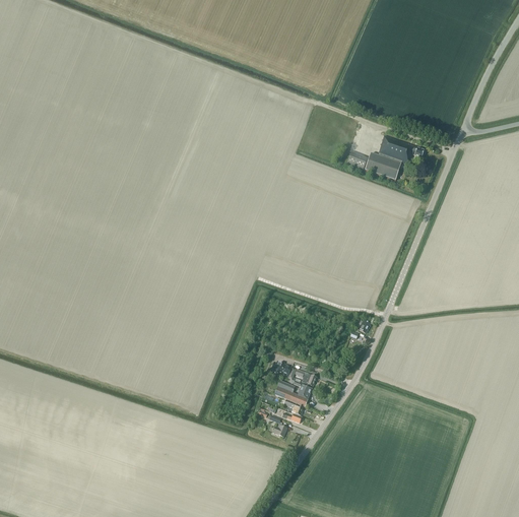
[(423,156),(425,148),(409,143),(410,142),(385,133),(379,152),(380,153),(379,153),(371,151),(365,168),(395,178),(402,160),(409,164),(412,152),(423,156)]
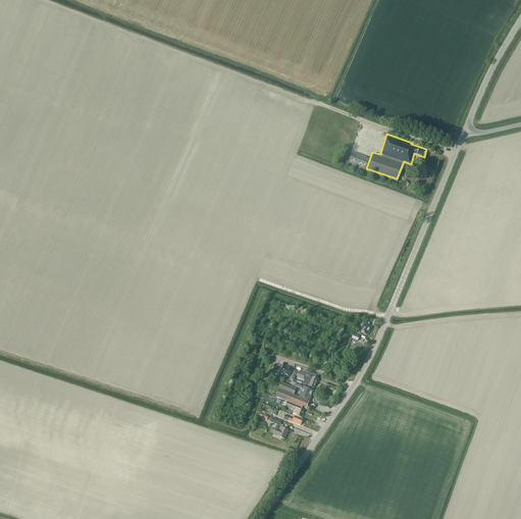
[(365,169),(370,157),(354,151),(349,162),(365,169)]
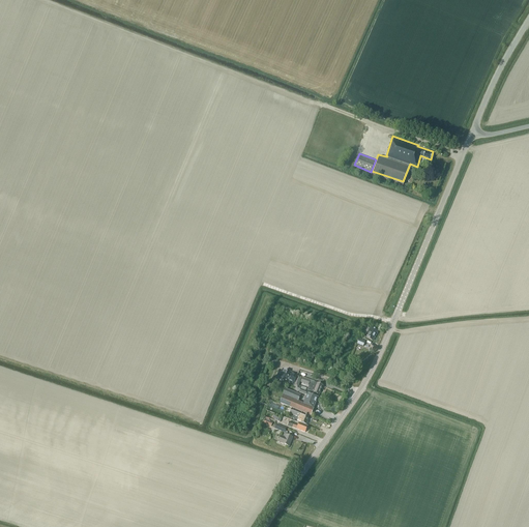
[(371,326),(369,325),(369,324),(366,323),(362,330),(364,331),(365,330),(368,331),(365,333),(373,338),(378,329),(371,325),(371,326)]
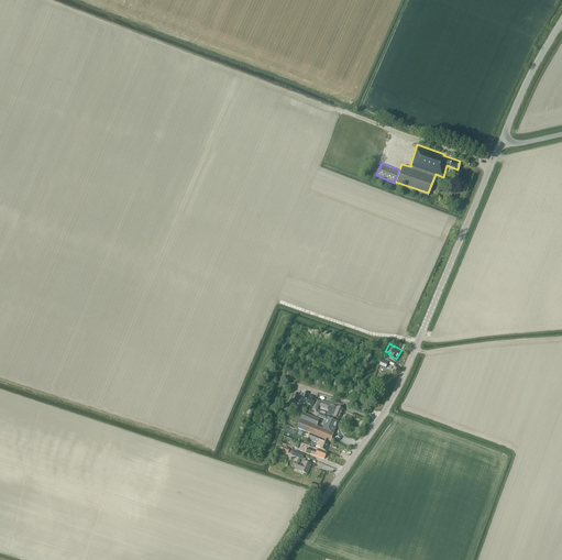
[(387,366),(389,360),(382,357),(379,363),(387,366)]
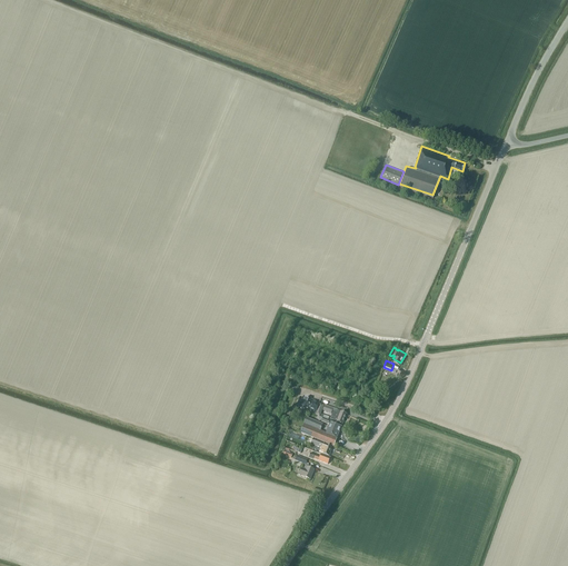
[(311,398),(305,396),(301,395),(298,404),(302,405),(302,404),(309,406),(311,398)]
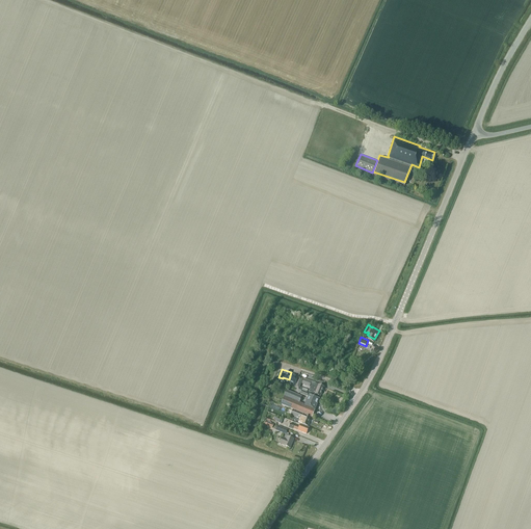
[(296,381),(298,375),(299,373),(291,370),(291,372),(289,379),(288,381),(296,384),(296,381)]
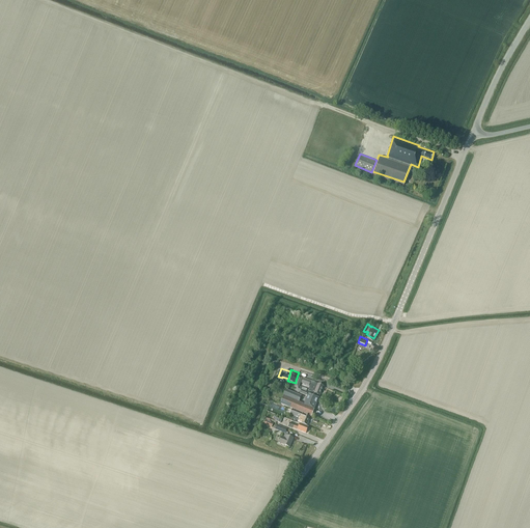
[(296,381),(297,381),(295,385),(299,386),(303,376),(299,373),(299,374),(298,374),(296,381)]
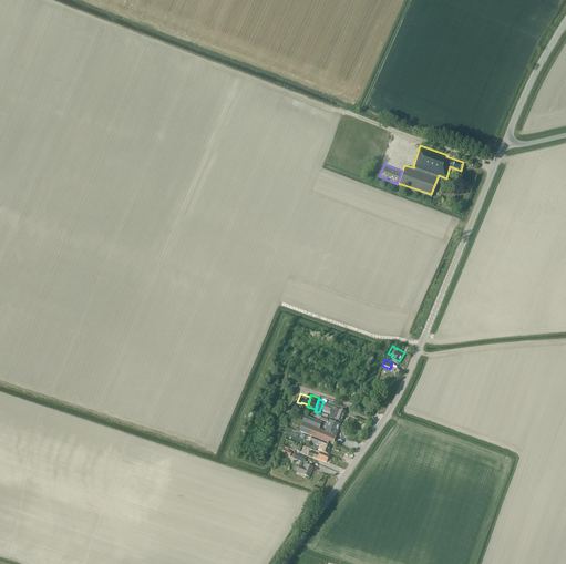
[(347,410),(337,406),(336,409),(332,407),(329,414),(342,420),(347,410)]
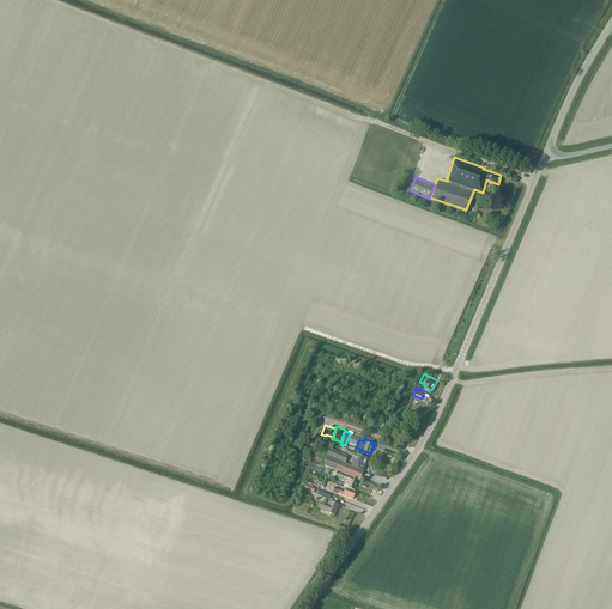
[(364,469),(369,455),(363,452),(347,446),(346,450),(356,454),(352,463),(345,461),(349,454),(331,446),(325,463),(361,477),(364,469)]
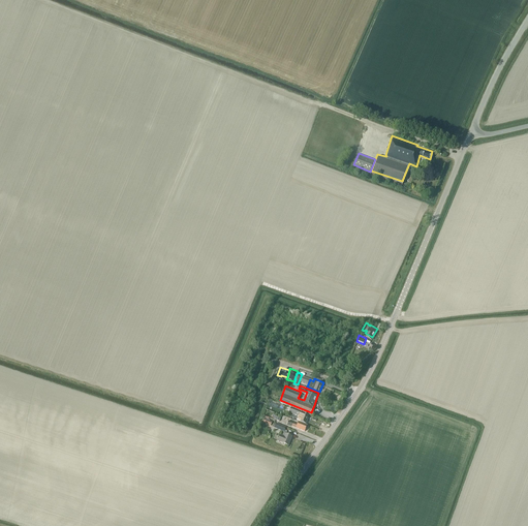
[(306,421),(310,412),(291,405),(290,410),(299,413),(298,418),(306,421)]
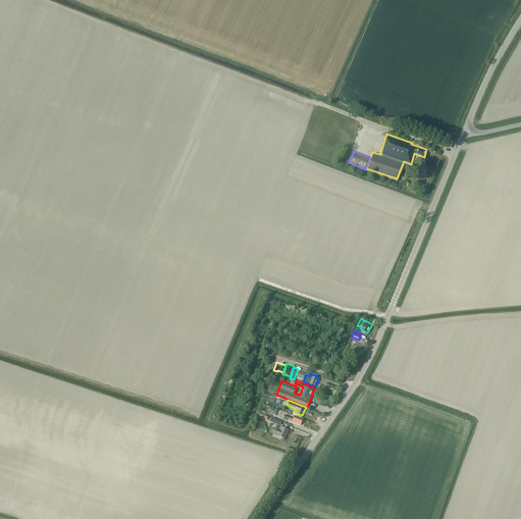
[(301,422),(304,416),(295,413),(294,416),(285,413),(283,416),(301,422)]
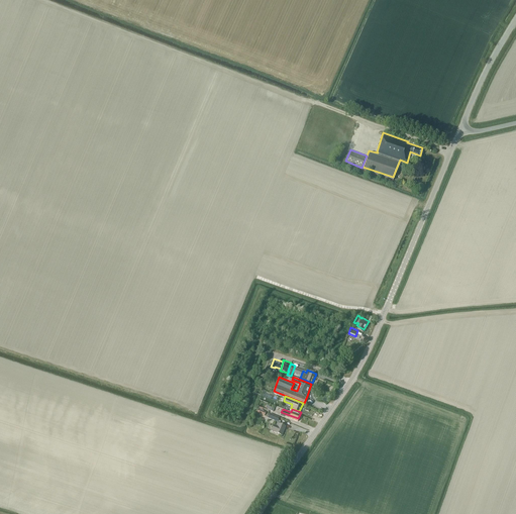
[(286,424),(278,421),(277,423),(275,422),(272,429),(283,433),(286,424)]
